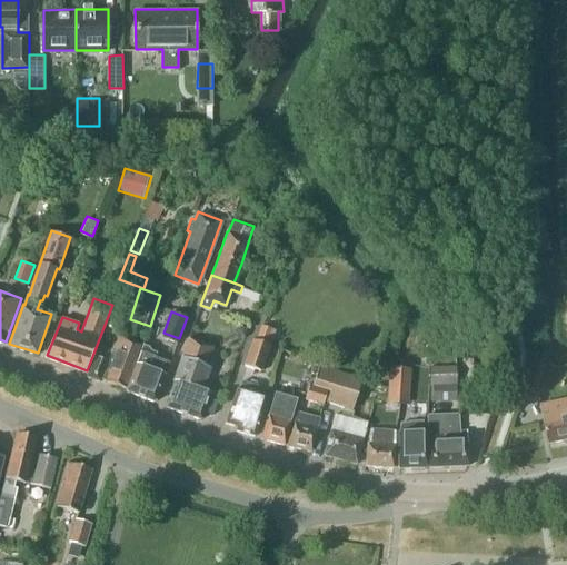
[(277,328),(261,323),(256,338),(254,337),(245,363),(262,369),(277,328)]
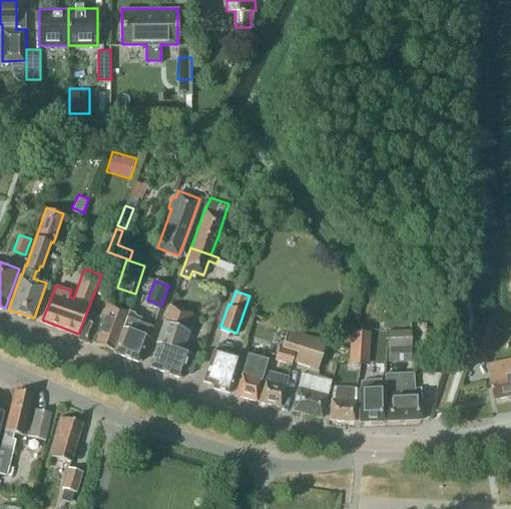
[(91,341),(113,350),(130,309),(108,300),(108,302),(102,316),(90,312),(81,335),(79,339),(91,343),(91,341)]
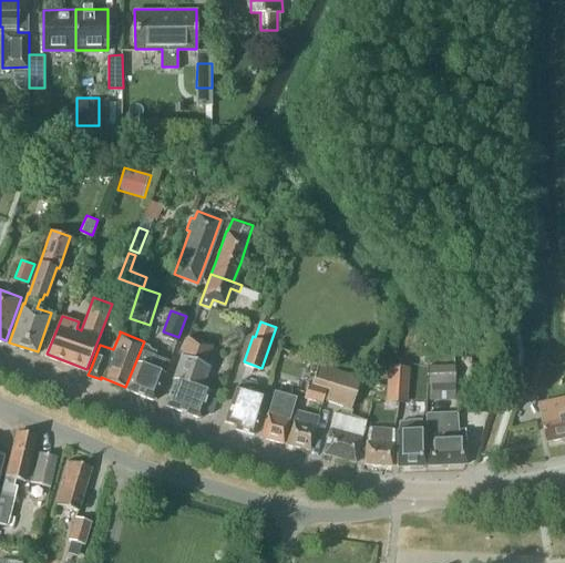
[(180,360),(207,370),(209,366),(204,364),(212,343),(188,334),(180,360)]
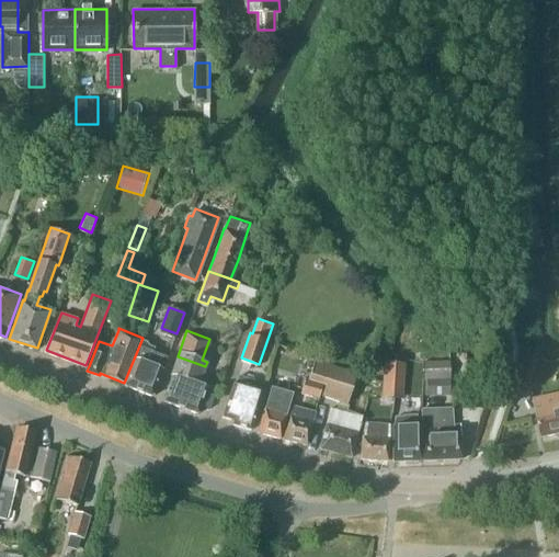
[(124,383),(124,384),(152,395),(168,356),(153,351),(156,347),(150,344),(149,340),(143,338),(124,383)]
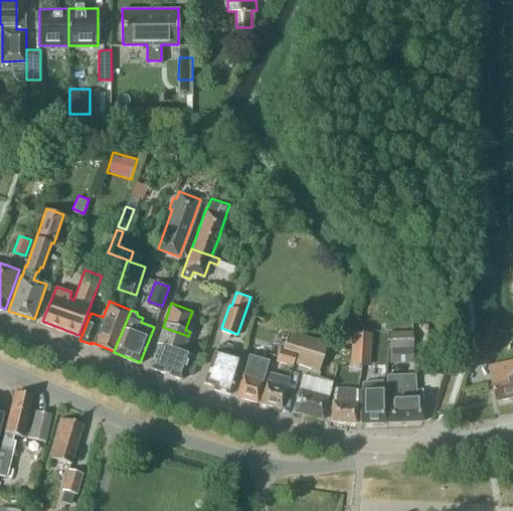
[(183,351),(188,336),(163,327),(157,343),(158,344),(150,366),(181,378),(184,370),(192,373),(197,359),(189,357),(190,354),(183,351)]
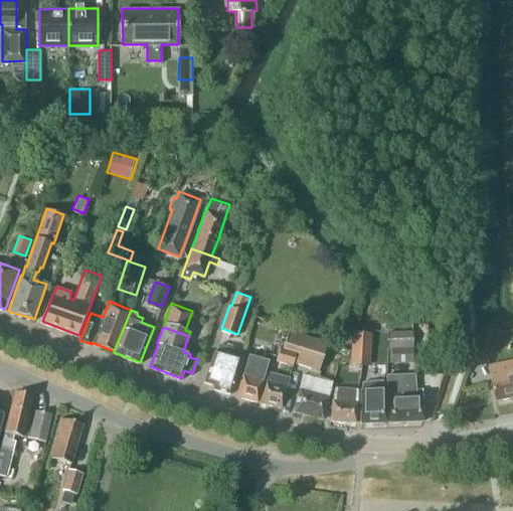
[(389,330),(389,333),(389,346),(392,346),(392,360),(414,360),(413,333),(413,329),(389,330)]
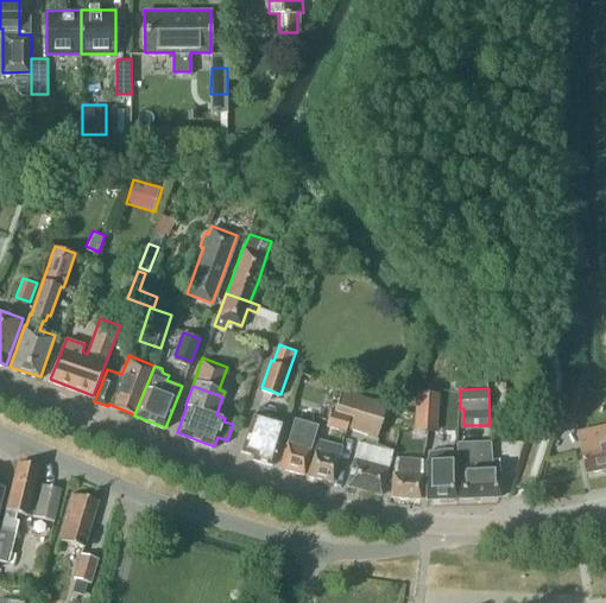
[(376,436),(385,404),(340,389),(334,411),(352,416),(348,427),(376,436)]
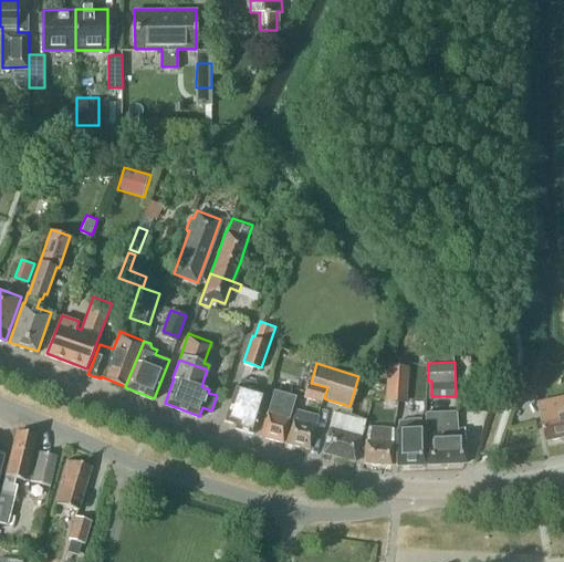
[(406,398),(407,367),(389,367),(388,397),(406,398)]
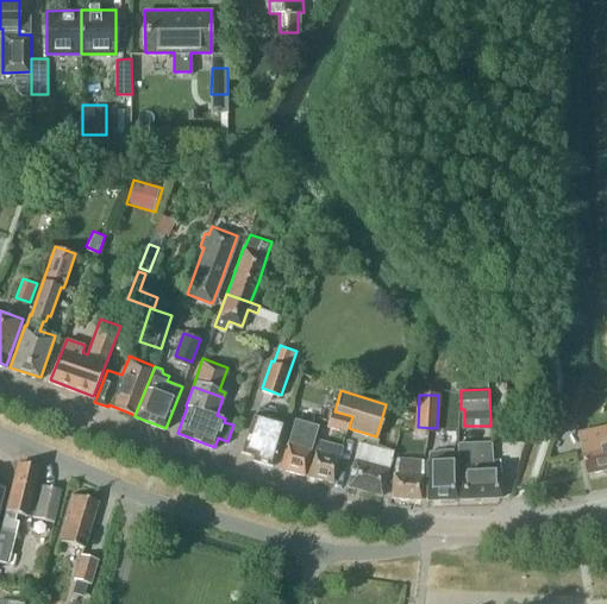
[(242,447),(242,450),(254,453),(252,458),(271,464),(283,425),(273,421),(276,410),(260,404),(256,416),(255,415),(242,447)]
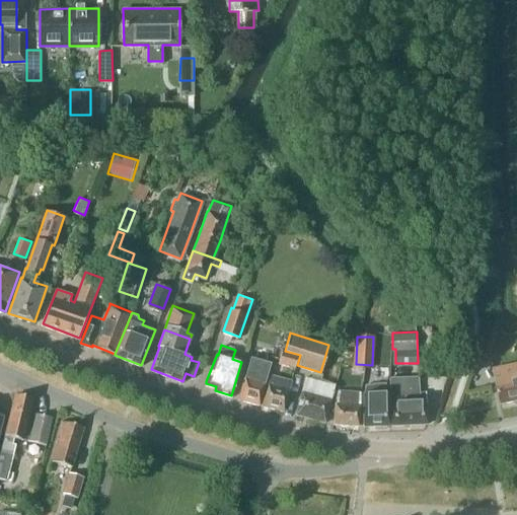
[(294,367),(298,356),(282,351),(278,362),(294,367)]
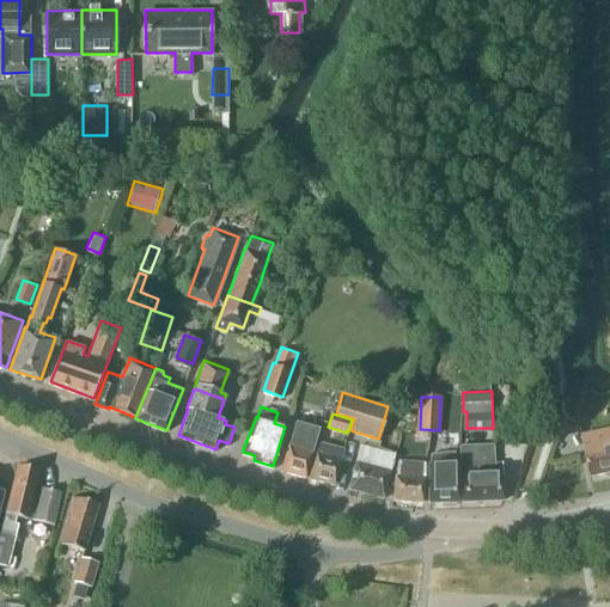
[(297,420),(282,468),(306,476),(321,427),(297,420)]
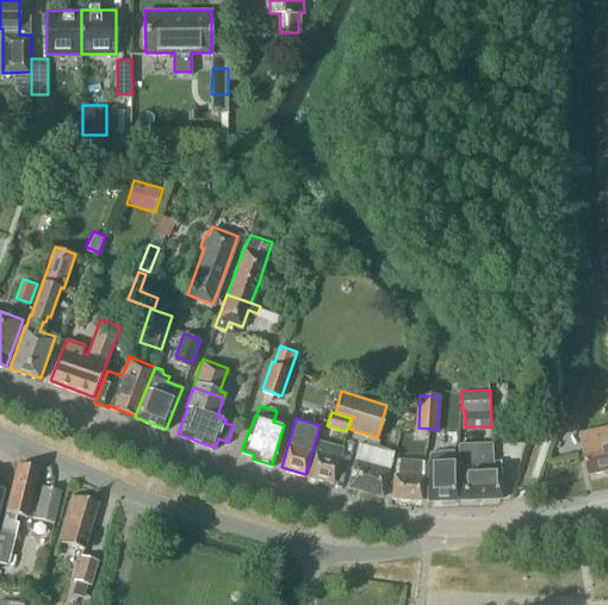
[(607,424),(581,431),(589,473),(607,468),(607,424)]
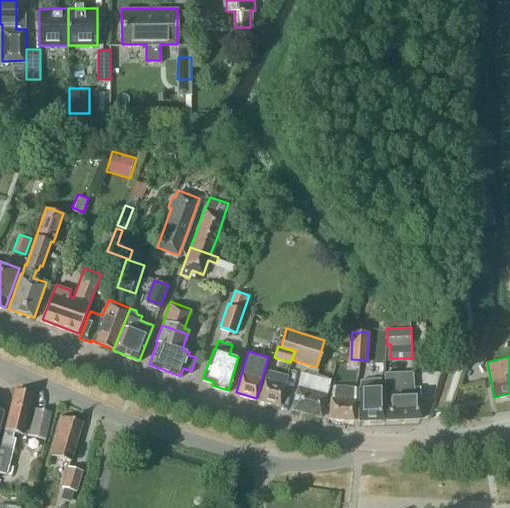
[(279,404),(287,374),(267,369),(259,399),(279,404)]
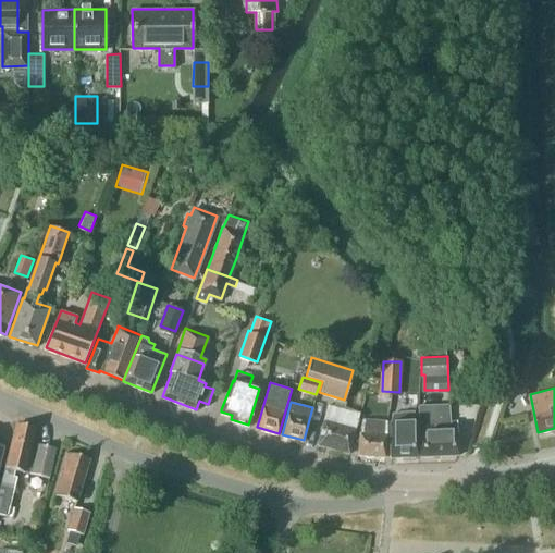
[(419,455),(458,453),(457,420),(451,420),(449,404),(419,406),(419,420),(418,420),(419,455)]
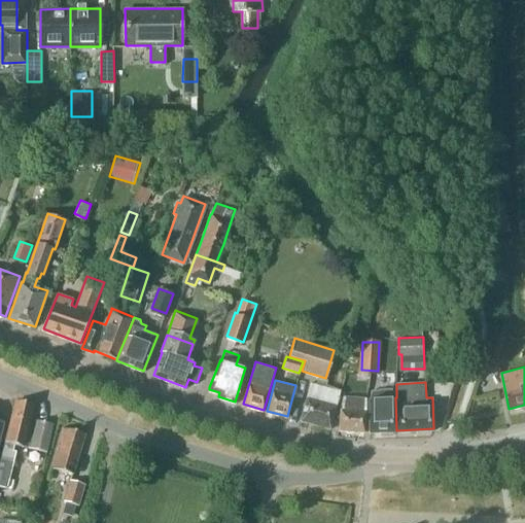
[(329,427),(340,389),(310,383),(300,419),(329,427)]
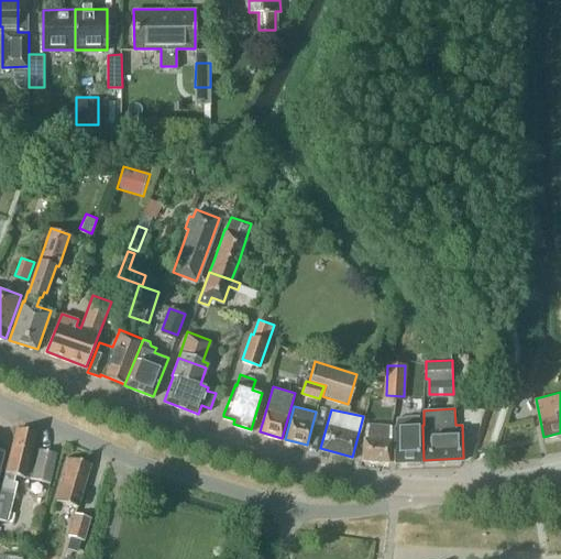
[(422,425),(420,425),(419,414),(405,414),(405,416),(397,416),(394,426),(395,461),(424,460),(422,425)]
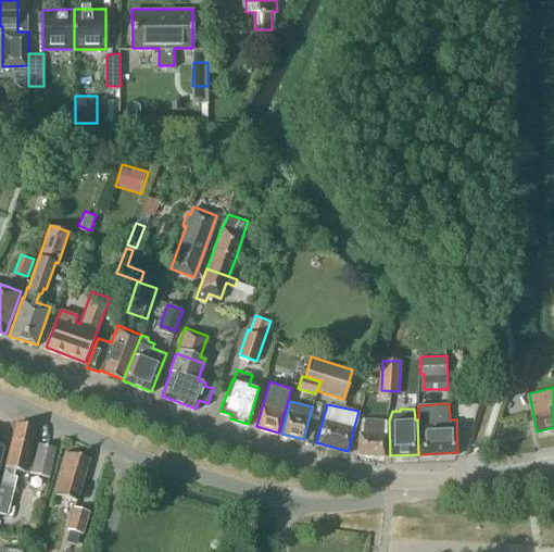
[(383,454),(387,417),(362,416),(356,453),(383,454)]
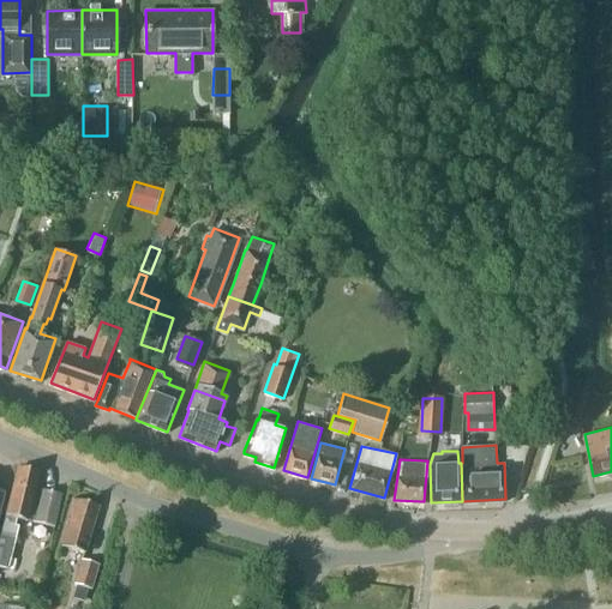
[(18,465),(0,541),(0,564),(9,567),(19,524),(16,523),(18,516),(28,518),(29,514),(36,516),(42,490),(35,489),(40,470),(36,469),(34,465),(27,464),(23,466),(18,465)]
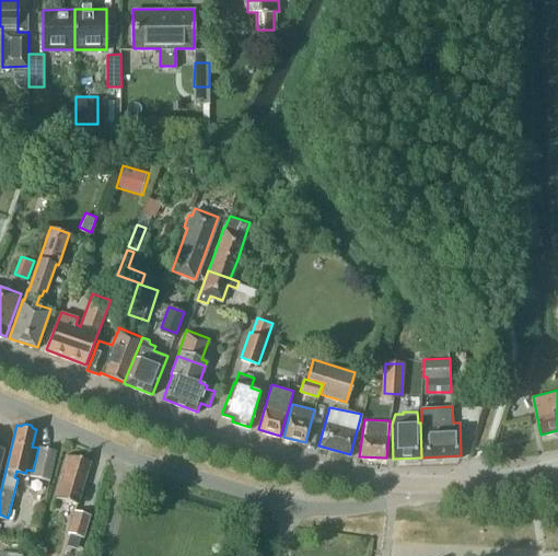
[(49,479),(57,449),(39,446),(38,448),(33,471),(32,475),(49,479)]
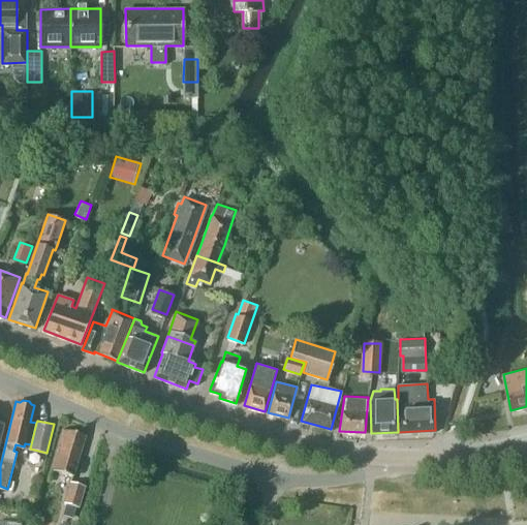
[(73,474),(85,434),(63,428),(52,467),(73,474)]
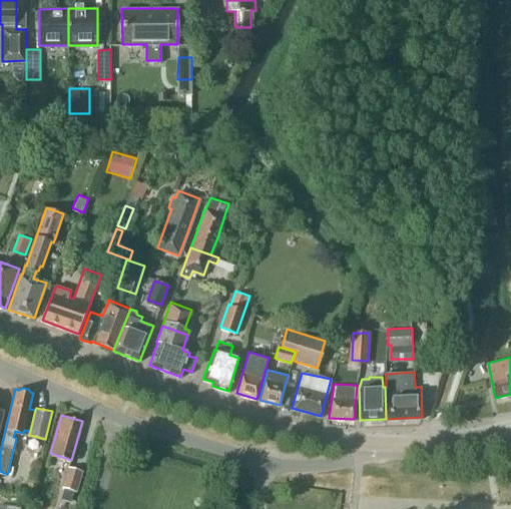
[(76,490),(82,469),(69,465),(63,486),(76,490)]
